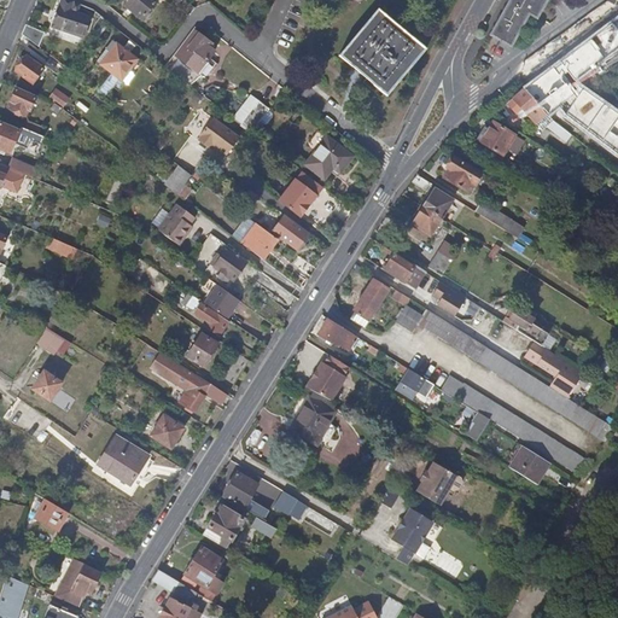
[(80,5),(66,0),(62,0),(57,13),(54,13),(53,18),(54,19),(51,28),(63,33),(64,31),(83,39),(93,18),(76,11),(80,5)]
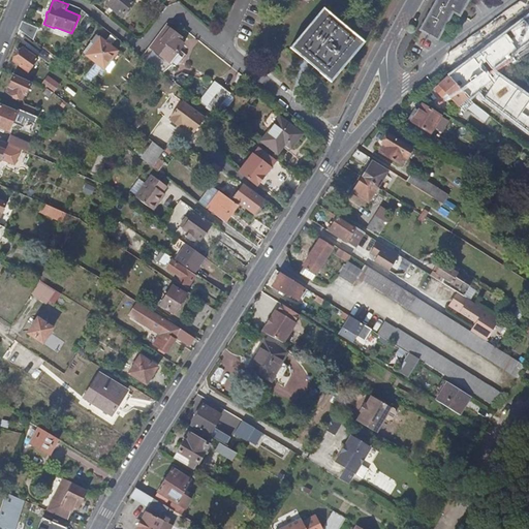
[(111,0),(106,5),(121,18),(134,1),(132,0),(111,0)]
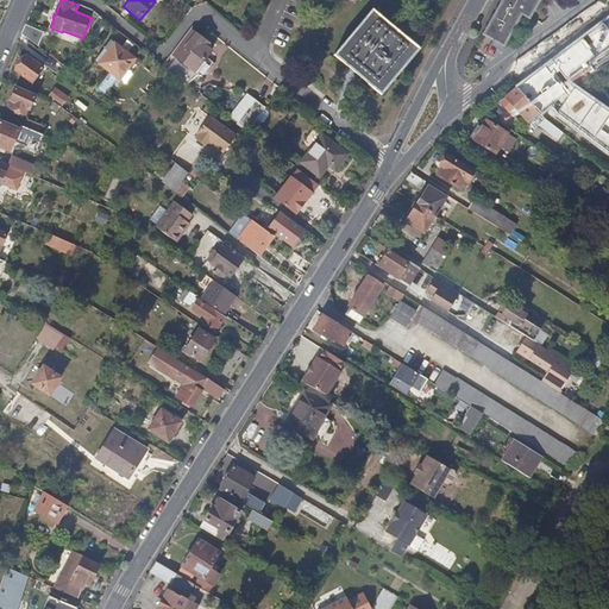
[(190,8),(181,0),(165,0),(184,17),(190,8)]
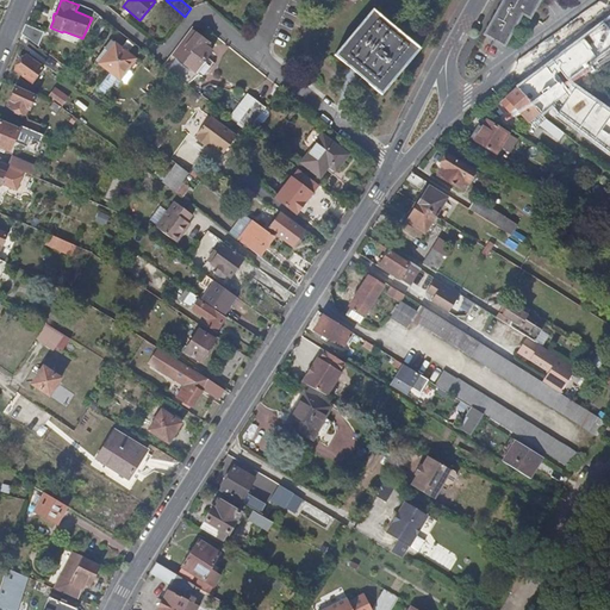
[(541,0),(505,0),(486,35),(505,45),(524,13),(531,18),(541,0)]
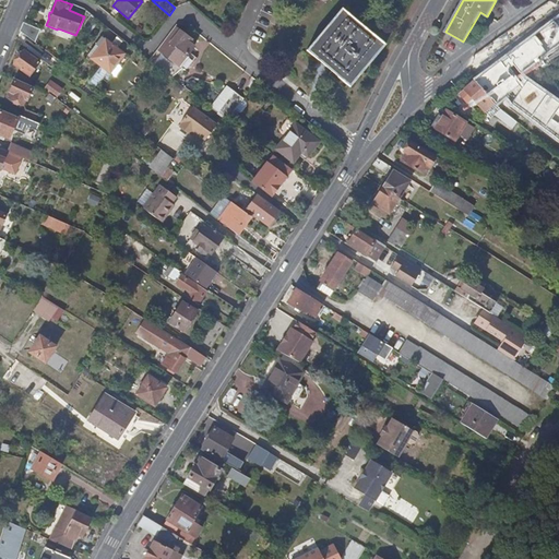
[(383,45),(345,11),(309,54),(347,86),(383,45)]
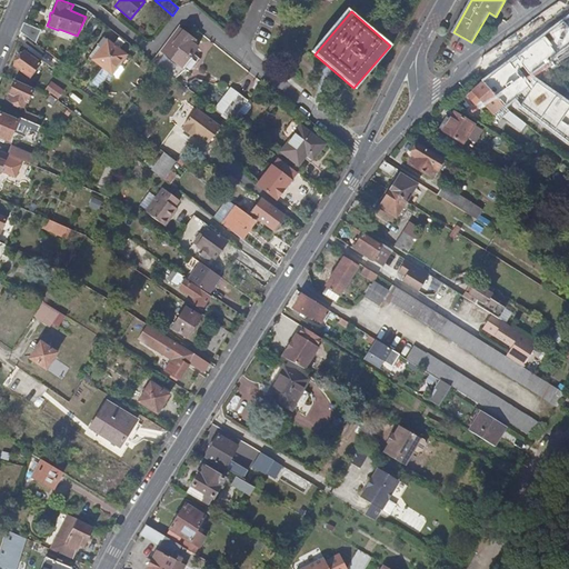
[(96,19),(91,16),(88,21),(87,23),(90,27),(96,19)]
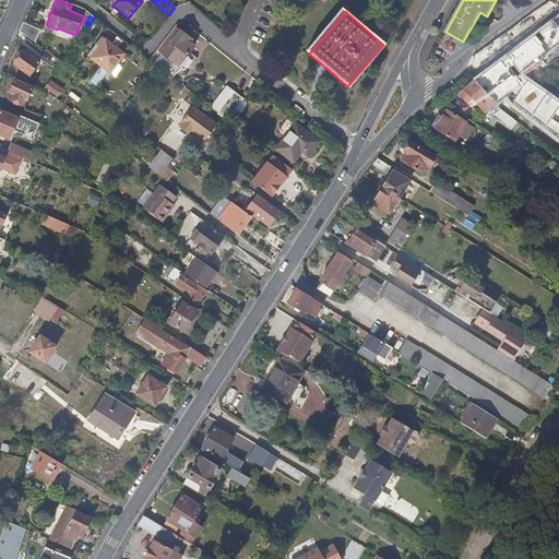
[(39,31),(23,24),(20,32),(34,43),(39,31)]
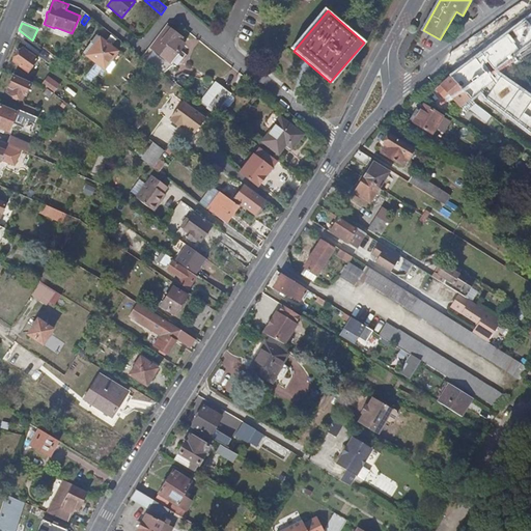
[(163,36),(160,42),(167,47),(160,56),(169,63),(184,46),(179,42),(180,38),(170,31),(169,33),(166,31),(163,35),(163,36)]
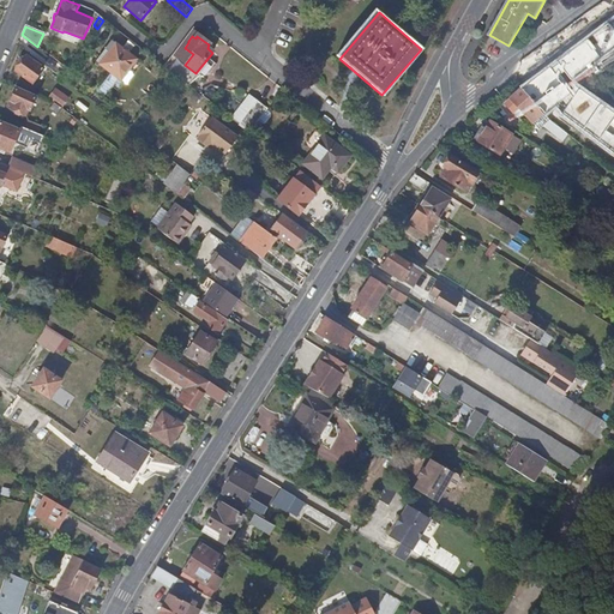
[(119,82),(134,61),(109,43),(104,49),(108,53),(98,66),(119,82)]
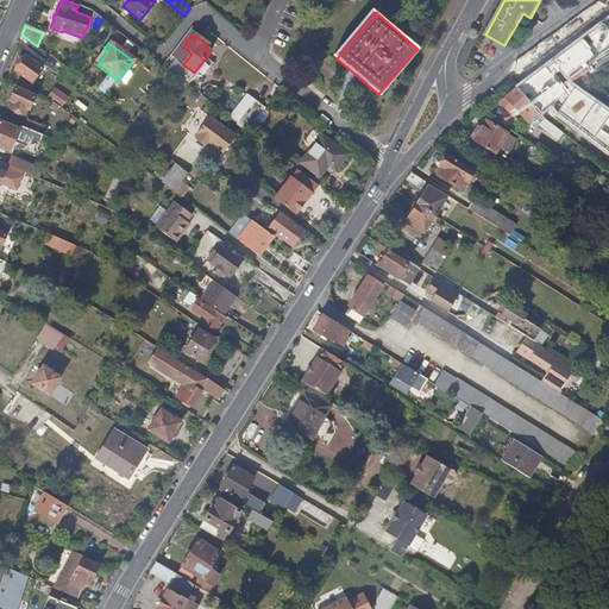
[(94,62),(98,66),(107,52),(104,49),(94,62)]
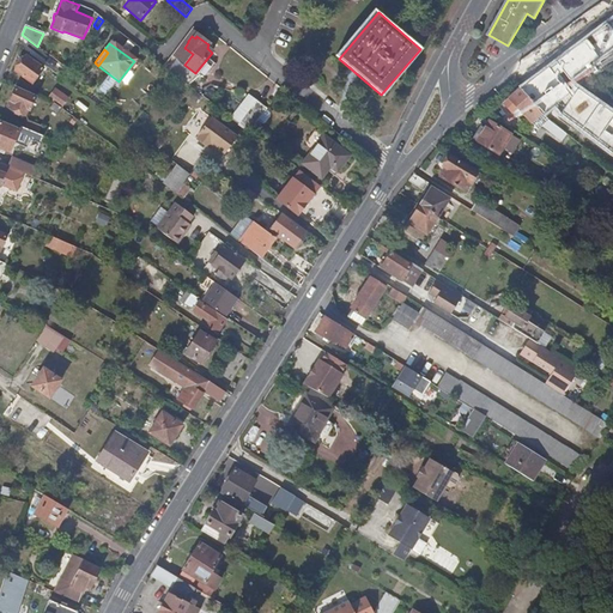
[(26,58),(16,71),(32,84),(43,71),(26,58)]
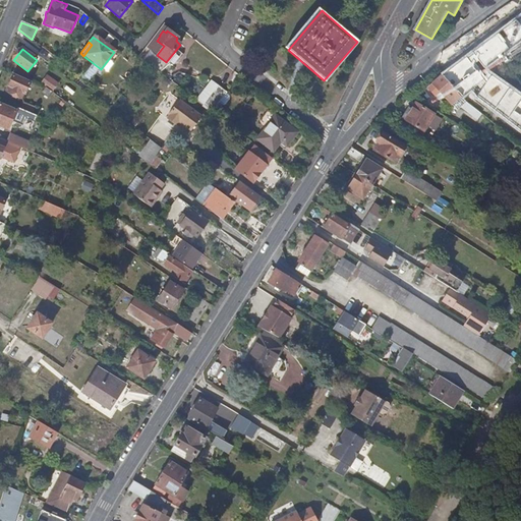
[(148,55),(143,51),(138,57),(143,60),(148,55)]
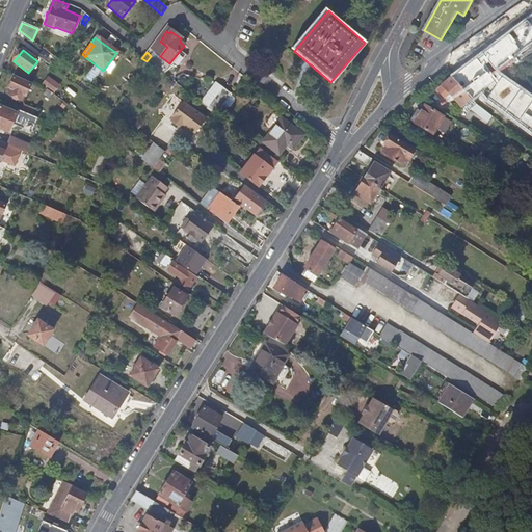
[(67,57),(62,54),(58,59),(61,63),(67,57)]
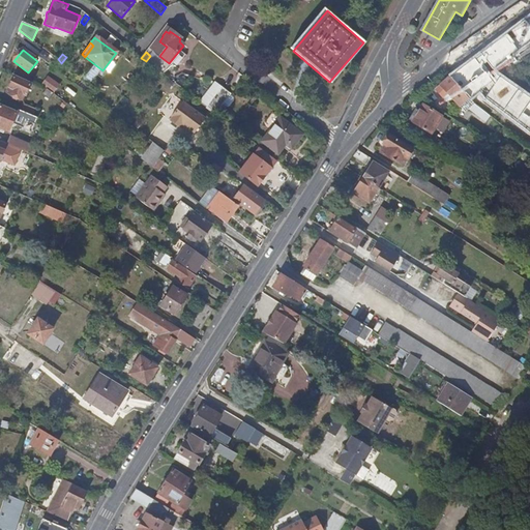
[(471,65),(454,81),(474,102),(475,104),(480,98),(473,91),(470,94),(468,92),(482,79),(471,65)]
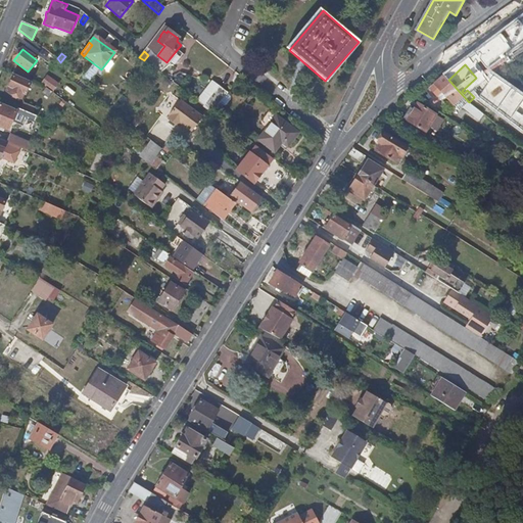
[(13,76),(6,91),(21,99),(24,95),(26,95),(31,84),(13,76)]
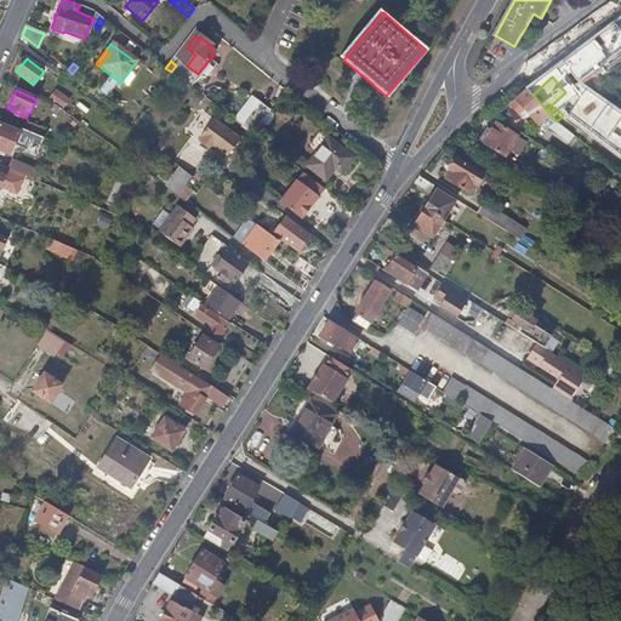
[(57,91),(51,100),(63,109),(69,101),(57,91)]
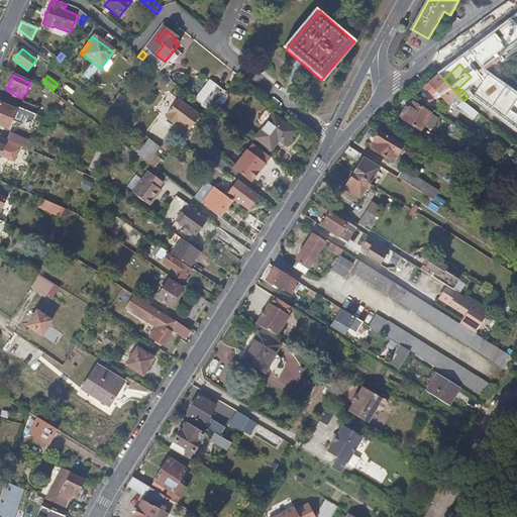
[(467,103),(463,101),(462,100),(443,79),(439,76),(426,88),(432,96),(437,92),(454,110),(458,106),(462,109),(467,103)]
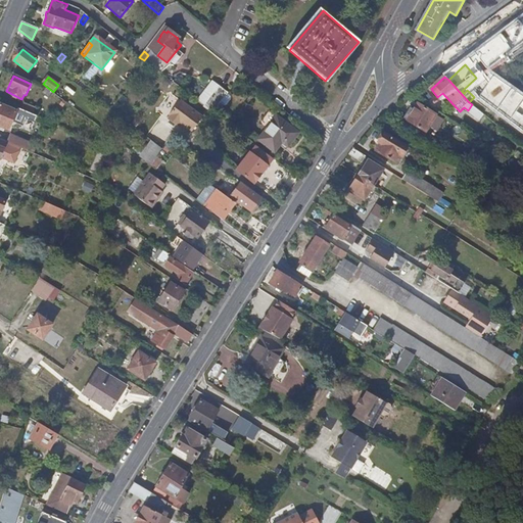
[(211,84),(197,102),(204,107),(218,89),(211,84)]
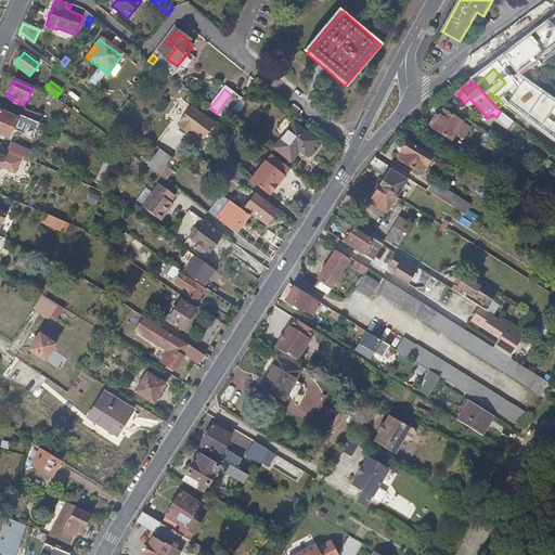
[(231,94),(217,114),(226,120),(240,101),(231,94)]
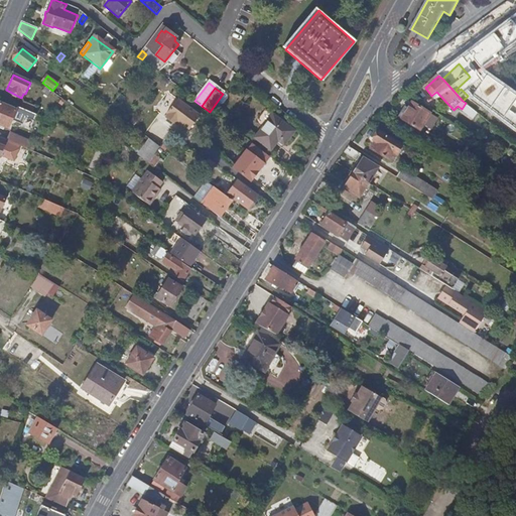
[(463,101),(466,103),(473,109),(478,112),(482,107),(469,94),(468,96),(463,101)]
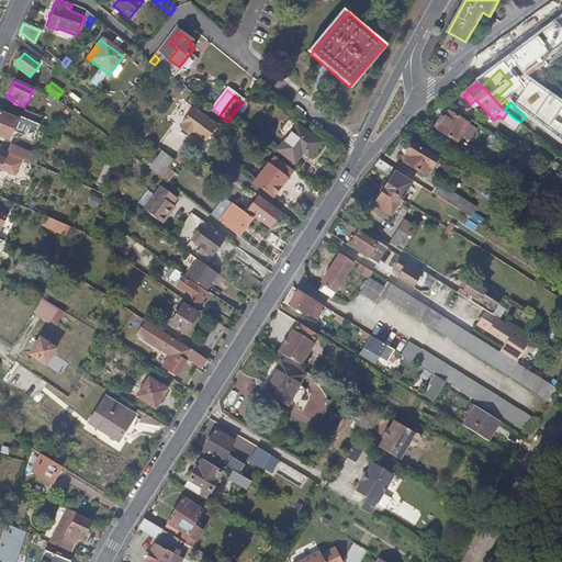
[(192,134),(198,138),(204,144),(217,127),(193,109),(181,124),(182,126),(180,130),(190,137),(191,136),(190,136),(192,134)]
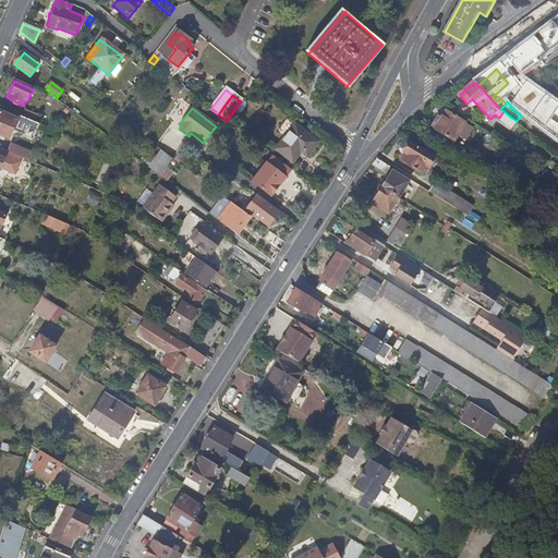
[(20,118),(31,122),(34,114),(23,110),(20,118)]
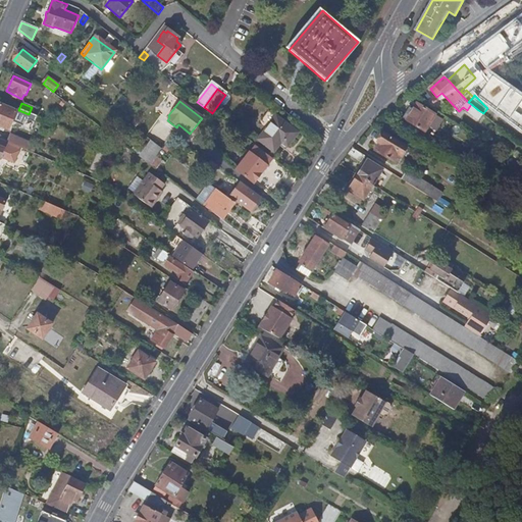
[(425,132),(435,115),(417,104),(407,120),(425,132)]
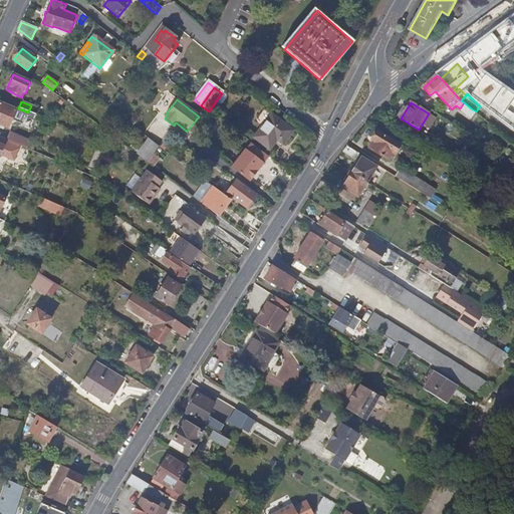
[(460,108),(467,114),(471,108),(464,102),(460,108)]
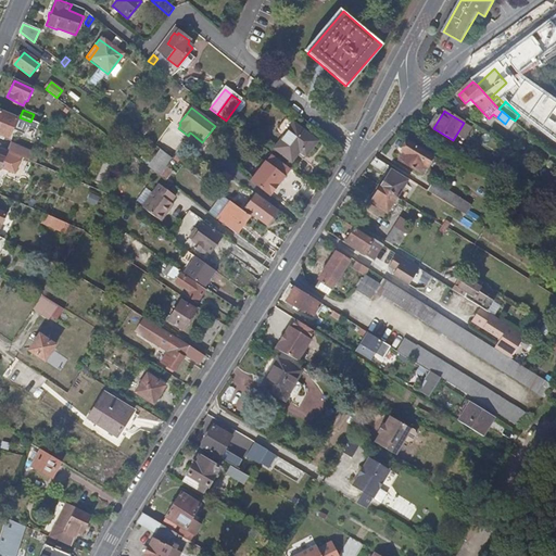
[(17,119),(0,112),(0,136),(8,140),(17,119)]
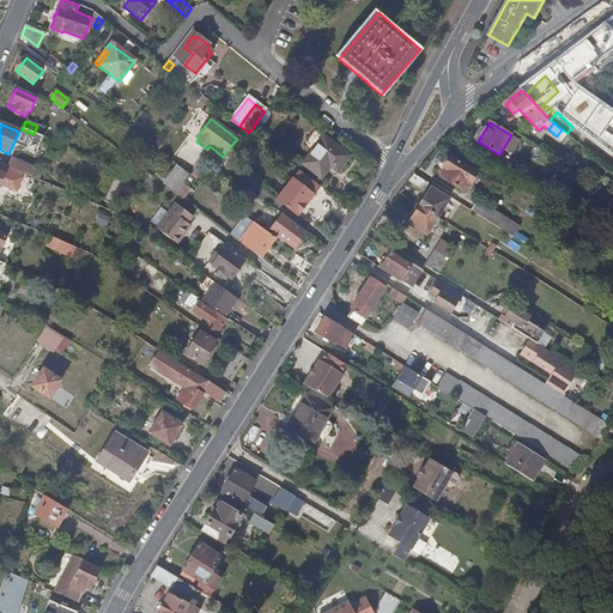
[(311,143),(317,147),(326,137),(320,132),(311,143)]
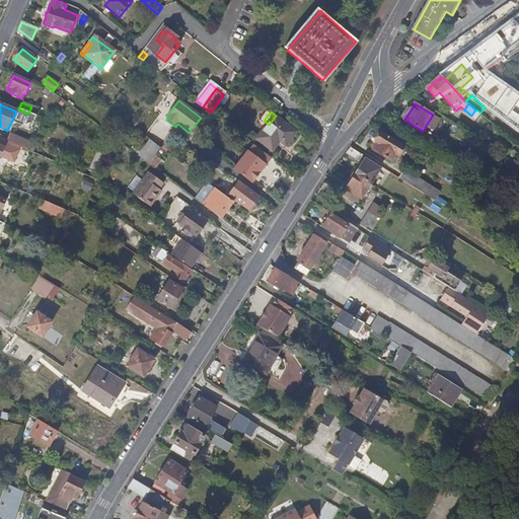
[(269,125),(256,140),(272,151),(280,142),(285,146),(296,132),(276,116),(269,125)]
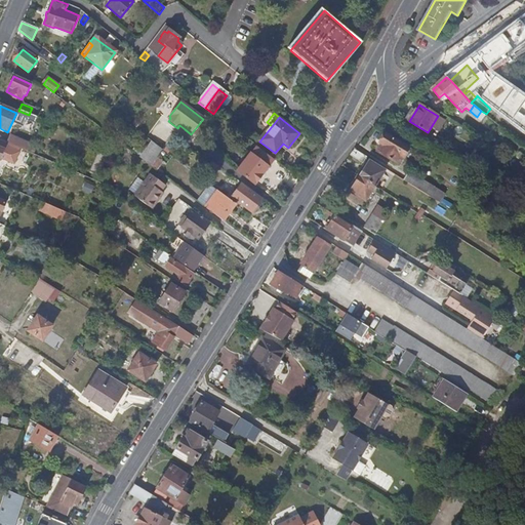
[(398,164),(408,149),(387,134),(382,135),(379,139),(380,145),(377,151),(398,164)]
